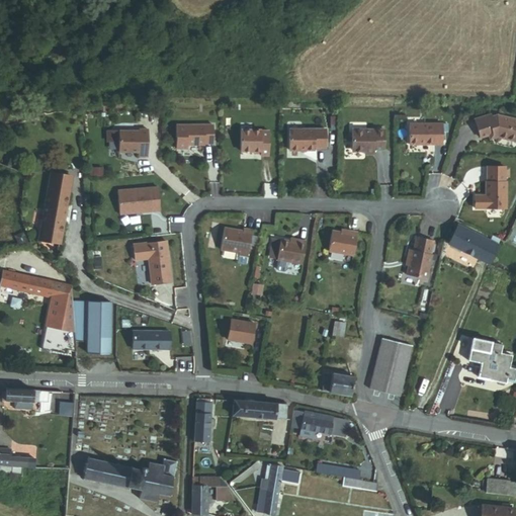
[(499,135),(515,140),(515,117),(502,114),(496,114),(496,111),(478,111),(478,131),(491,131),(491,135),(499,135)]
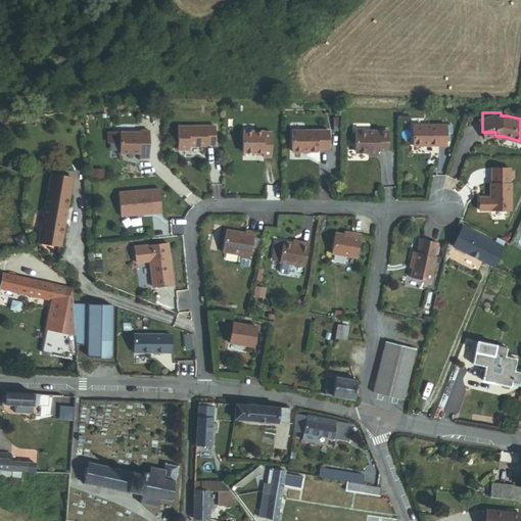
[(209,143),(218,143),(218,123),(180,122),(179,149),(191,149),(191,145),(209,145),(209,143)]
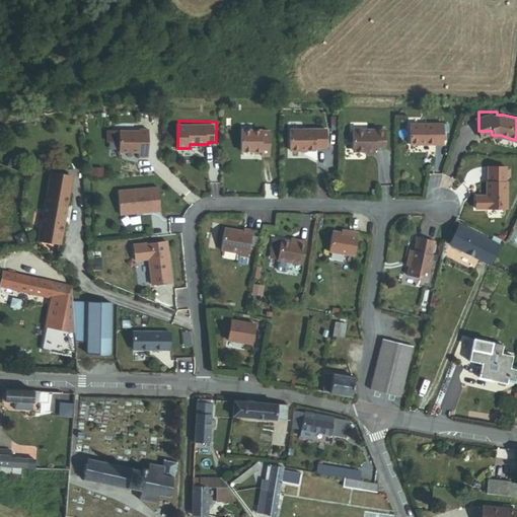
[(417,143),(446,144),(447,121),(417,121),(417,143)]
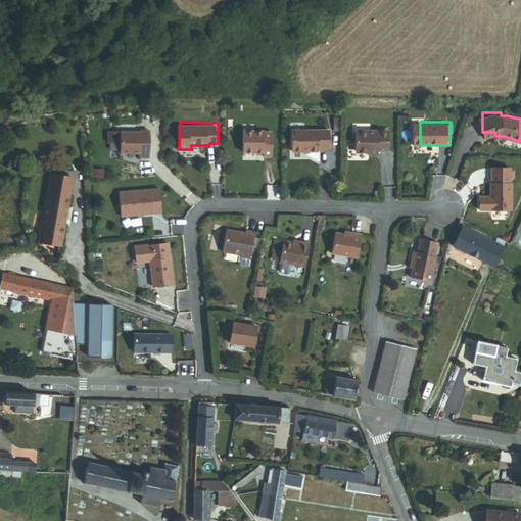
[(141,152),(151,152),(151,127),(141,127),(141,129),(122,129),(122,151),(141,151),(141,152)]
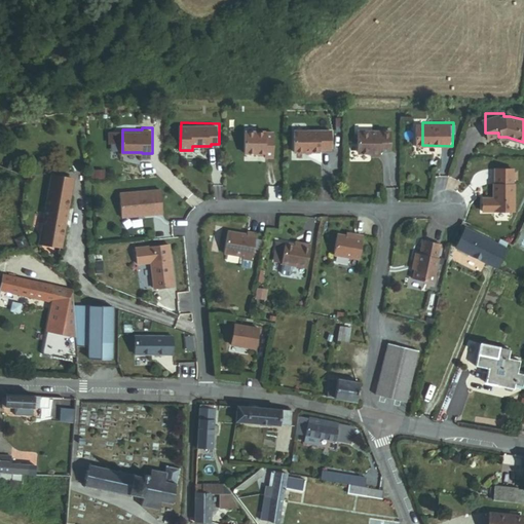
[(321,147),(332,147),(332,128),(294,127),(294,149),(321,149),(321,147)]
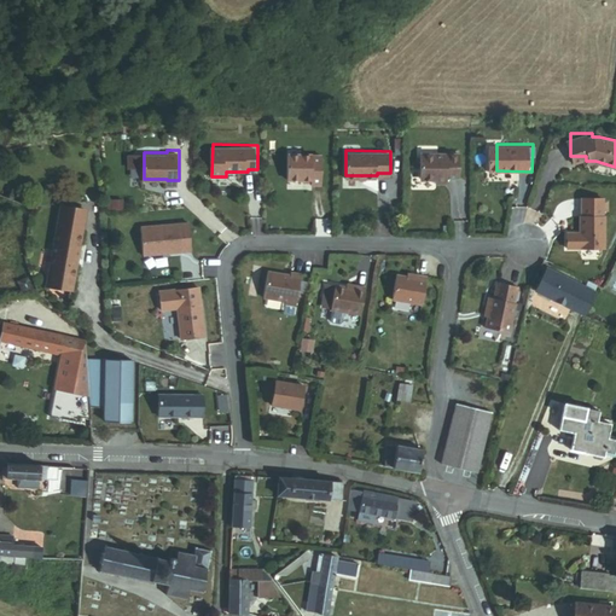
[(449,175),(460,175),(460,152),(422,151),(420,174),(424,178),(437,178),(437,180),(447,180),(449,178),(449,175)]
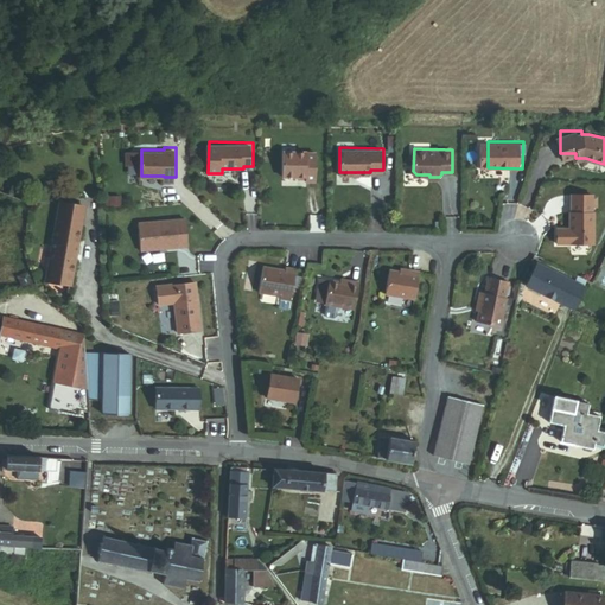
[(306,180),(317,180),(318,151),(282,151),(282,174),(307,176),(306,180)]
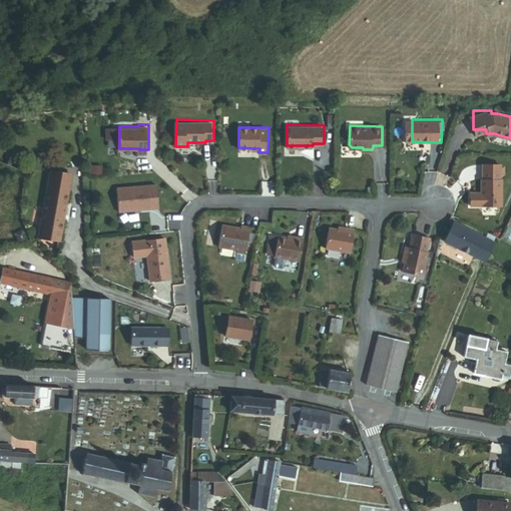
[(472,205),(503,206),(503,178),(501,178),(502,163),(484,163),(484,178),(483,178),(483,192),(472,192),(472,205)]
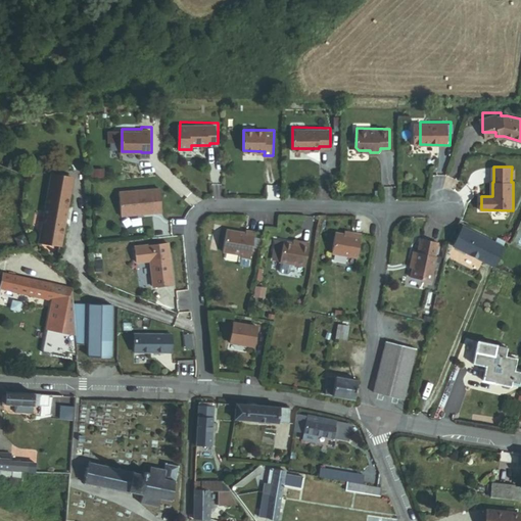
[(41,246),(66,250),(77,175),(52,171),(41,246)]
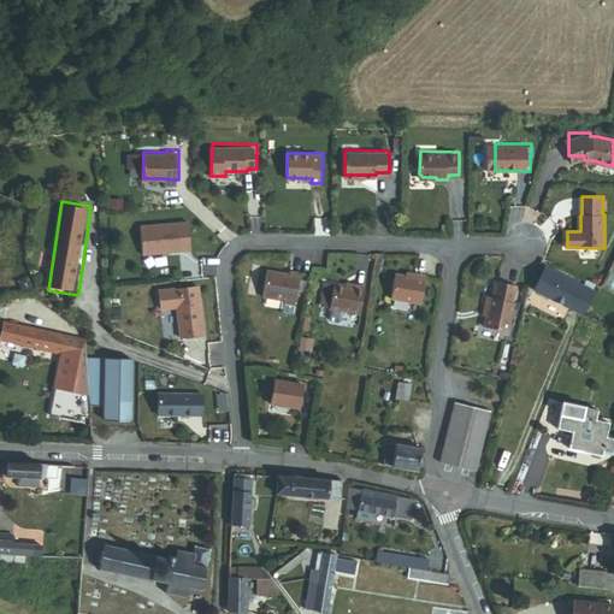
[(182,251),(193,249),(190,220),(142,225),(145,254),(169,252),(169,248),(182,247),(182,251)]
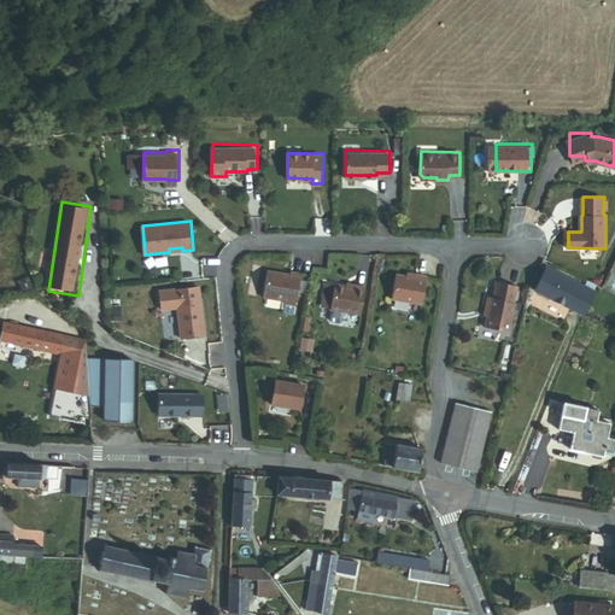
[(400,290),(431,296),(437,268),(426,265),(426,269),(415,267),(405,265),(400,290)]
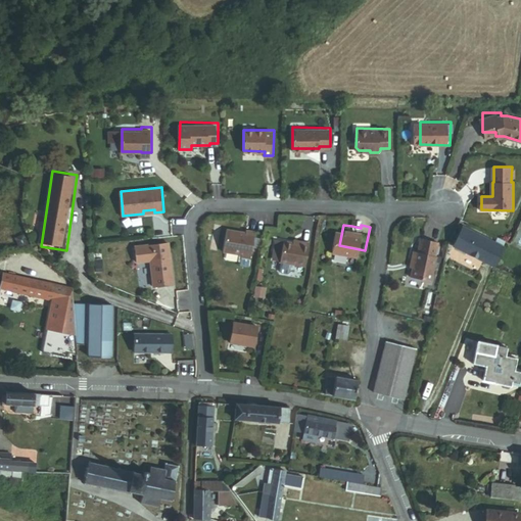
[(459,246),(500,266),(509,247),(468,227),(459,246)]
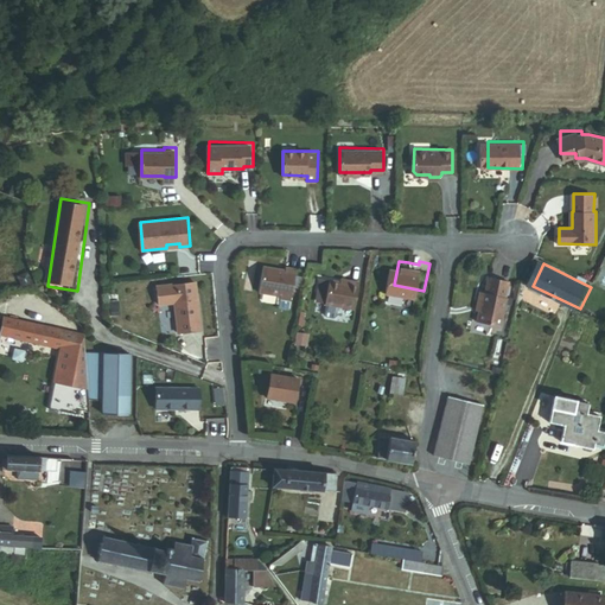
[(485,317),(510,323),(517,292),(515,292),(518,274),(498,271),(495,286),(488,285),(486,294),(490,295),(488,306),(485,317)]
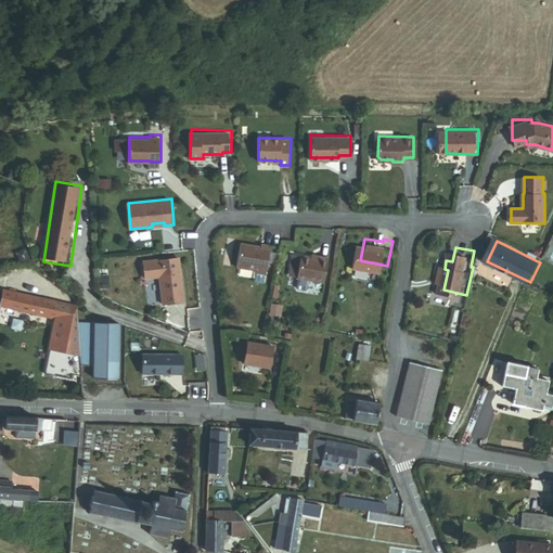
[(264,280),(273,281),(275,268),(278,258),(279,252),(268,249),(268,253),(248,249),(244,273),(265,277),(264,280)]
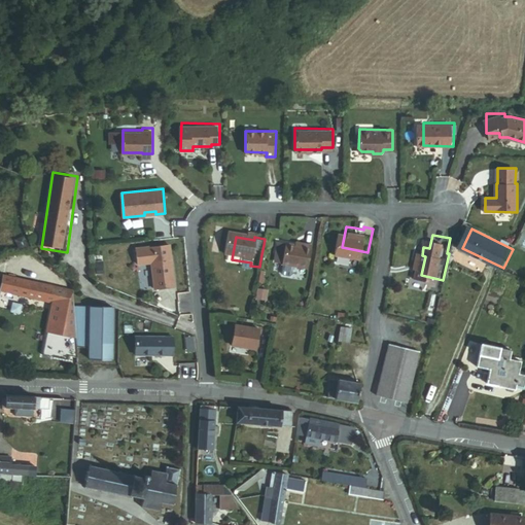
[(172,258),(169,259),(169,254),(172,253),(171,243),(137,246),(138,263),(152,260),(155,287),(175,285),(172,258)]
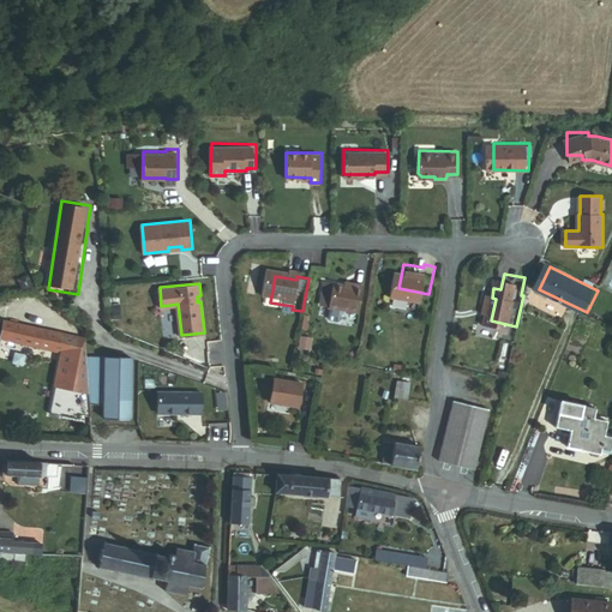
[(315,298),(317,287),(307,286),(305,297),(315,298)]
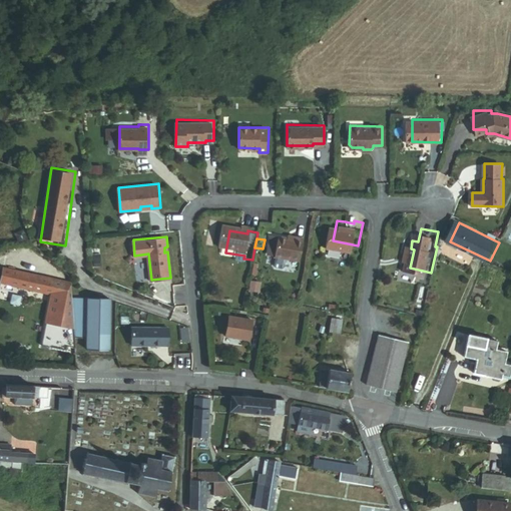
[(281,265),(307,269),(310,245),(302,244),(302,246),(293,245),(284,243),(281,265)]
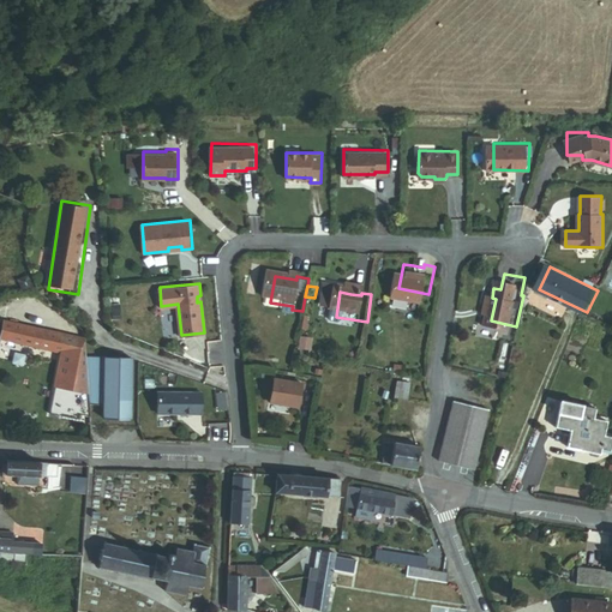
[(91,402),(95,359),(95,349),(96,340),(0,317),(0,334),(65,348),(51,412),(79,418),(79,414),(90,415),(91,411),(91,402)]
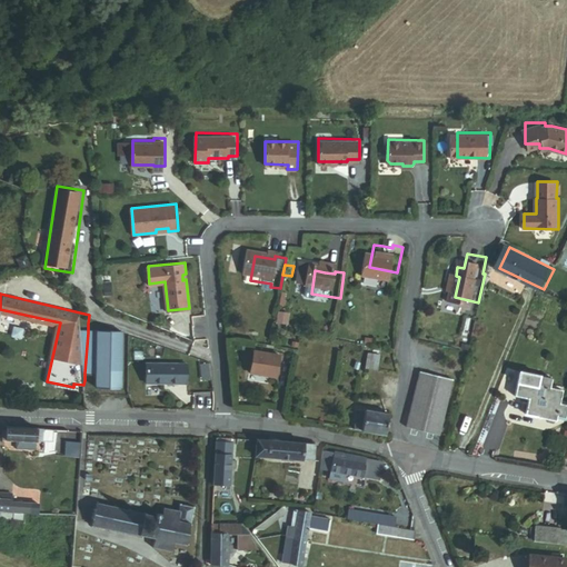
[(85,372),(96,374),(102,336),(88,332),(85,372)]
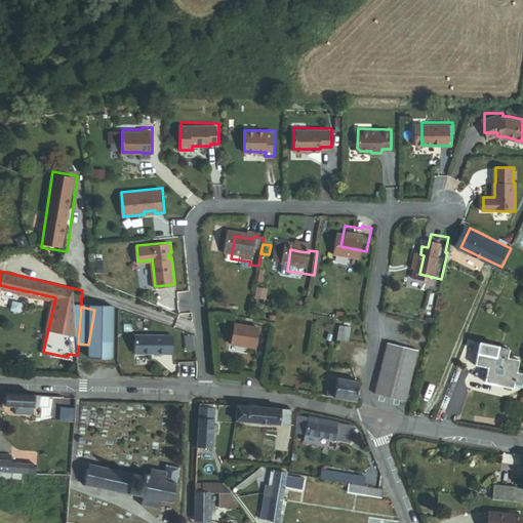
[(86,357),(109,360),(117,313),(94,310),(88,345),(86,357)]
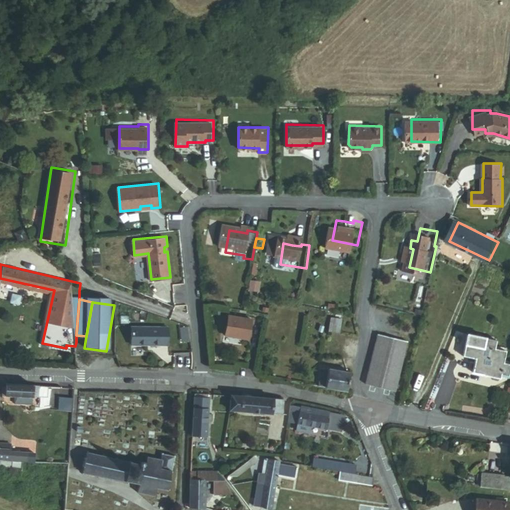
[(225,334),(250,338),(253,317),(228,313),(225,334)]
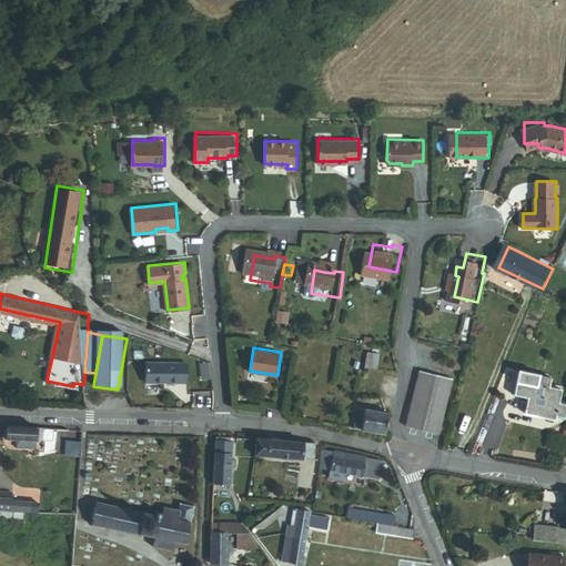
[(387,356),(375,356),(375,371),(387,372),(387,356)]
